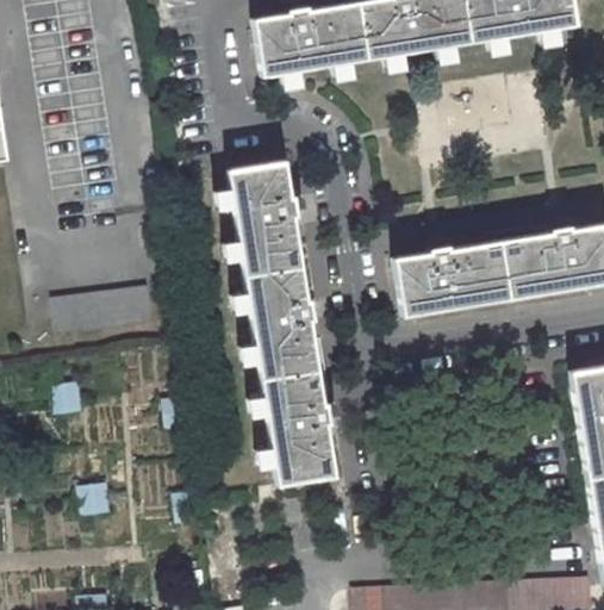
[(257,19),(267,75),(310,68),(567,26),(578,24),(574,0),(369,0),(311,10),(311,7),(292,10),(292,13),(257,19)]
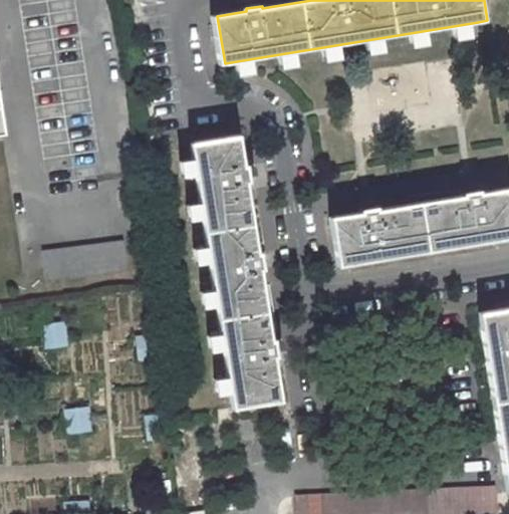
[(248,166),(243,137),(195,144),(237,408),(285,400),(278,355),(281,355),(278,339),(276,339),(264,269),(267,268),(264,252),(262,253),(250,182),(253,181),(250,165),(248,166)]
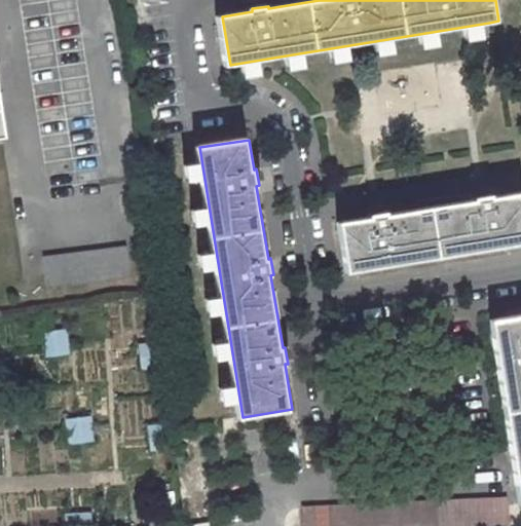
[(374,217),(343,222),(351,271),(520,243),(520,193),(495,197),(494,195),(479,197),(479,200),(391,215),(389,212),(374,215),(374,217)]
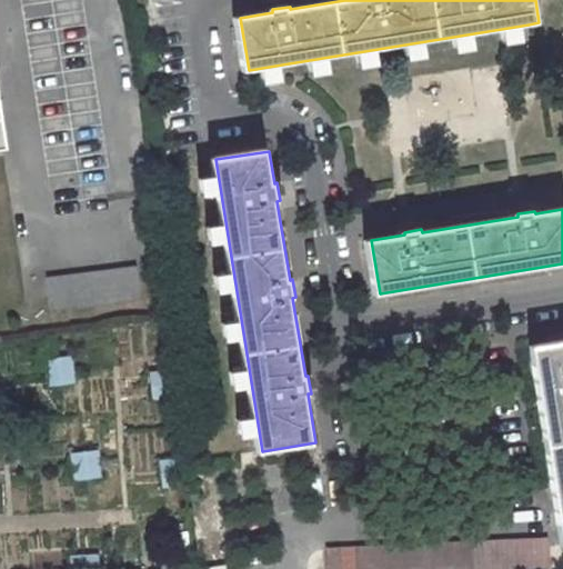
[(57,312),(147,300),(144,282),(142,267),(52,279),(54,297),(57,312)]
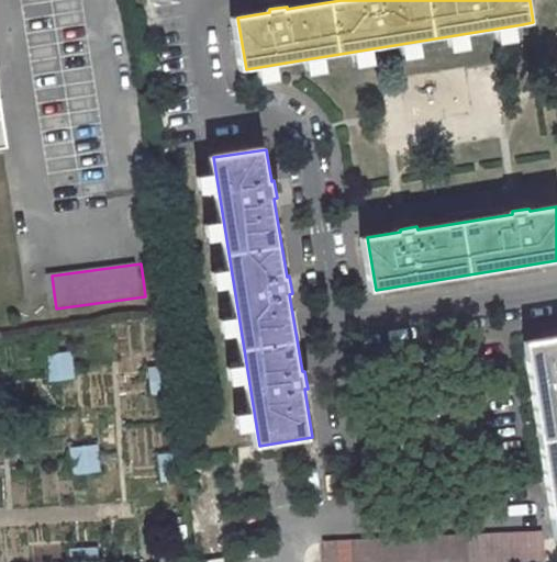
[(556,338),(530,343),(556,510),(556,338)]
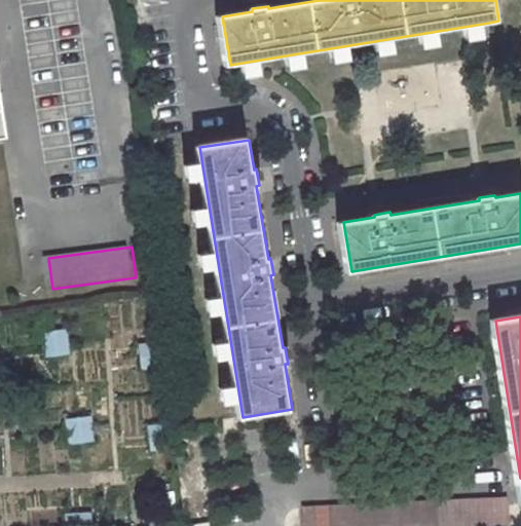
[(47,333),(48,357),(75,355),(73,330),(47,333)]
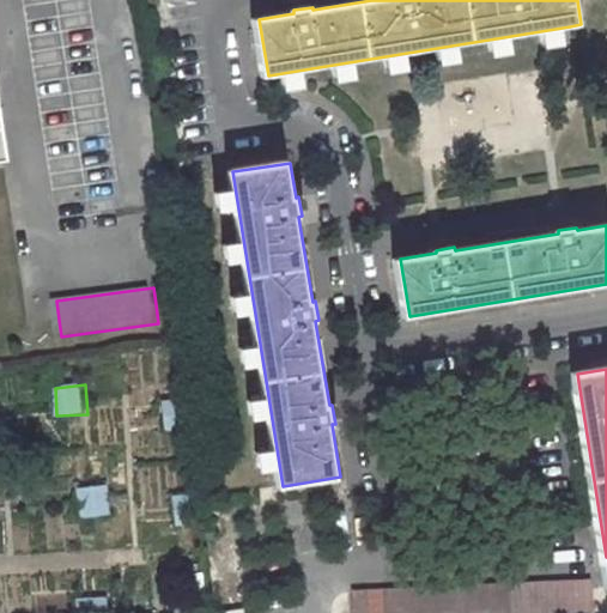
[(169,402),(171,432),(184,431),(181,400),(169,402)]
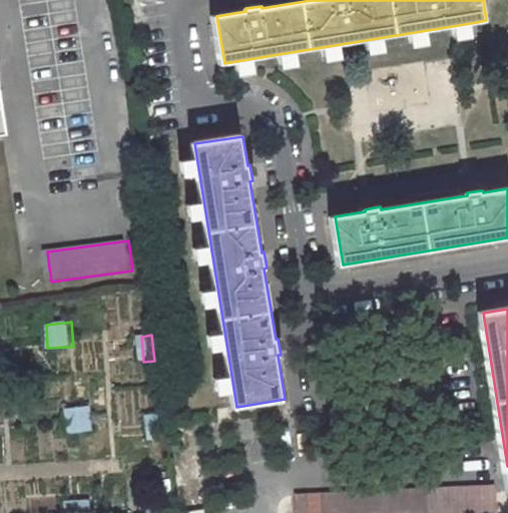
[(68,408),(70,433),(95,432),(93,407),(68,408)]
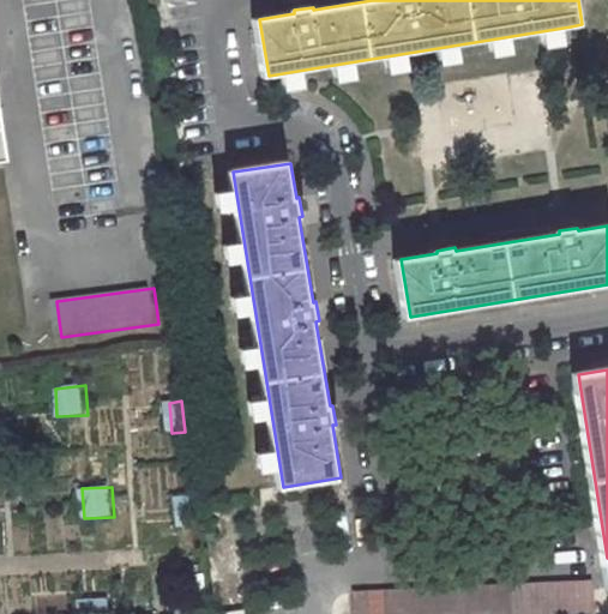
[(179,498),(181,527),(196,525),(192,494),(179,498)]
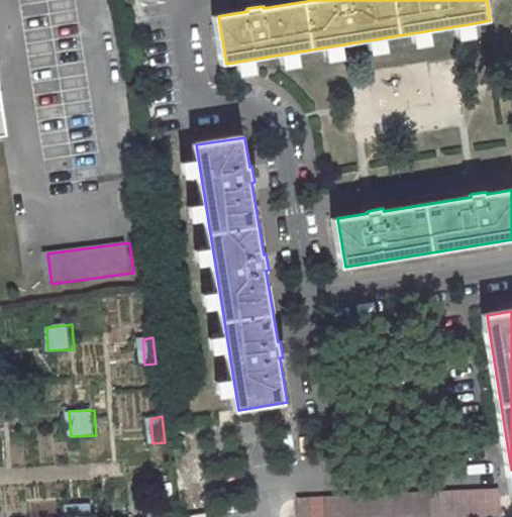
[(177,480),(181,516),(208,516),(204,477),(177,480)]
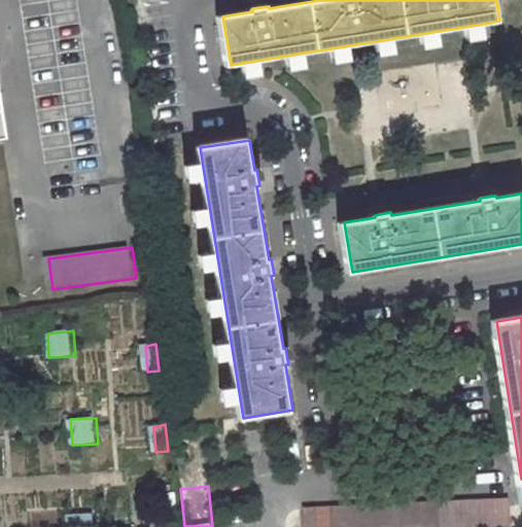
[(475,526),(514,525),(513,497),(308,507),(308,526),(475,526)]
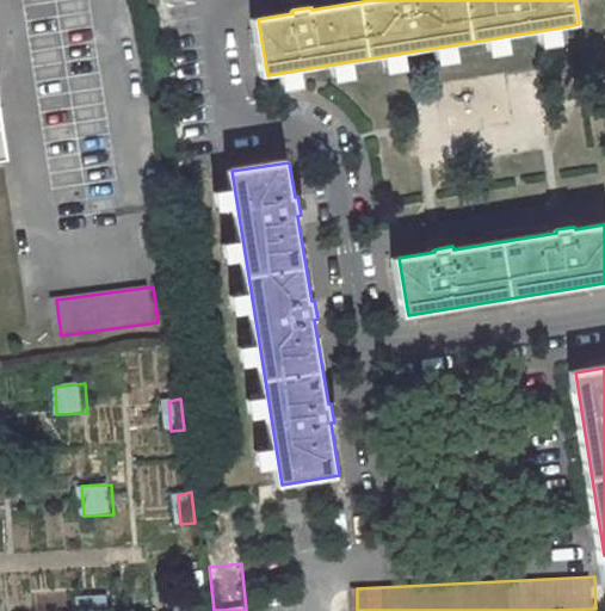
[(82,597),(82,610),(113,609),(113,594),(82,597)]
